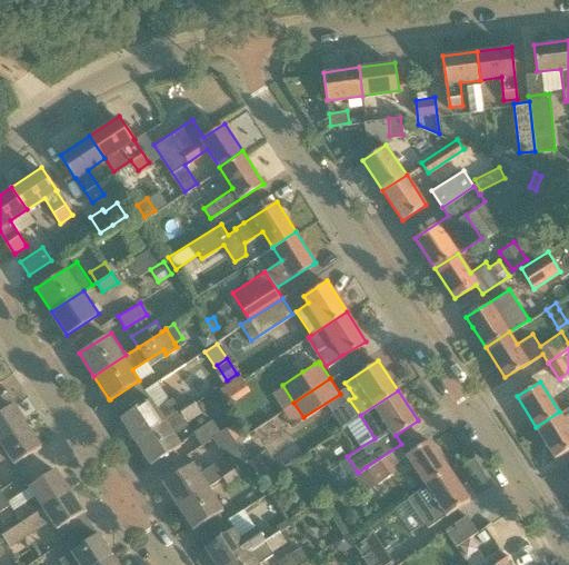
[(152,396),(120,417),(136,440),(168,420),(180,412),(171,398),(159,406),(152,396)]
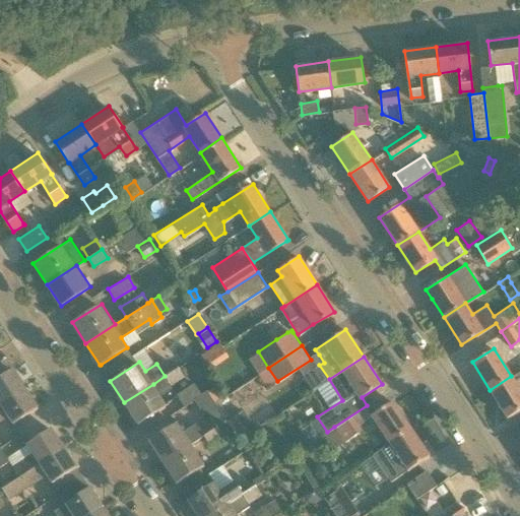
[(179,368),(165,376),(171,385),(184,376),(179,368)]
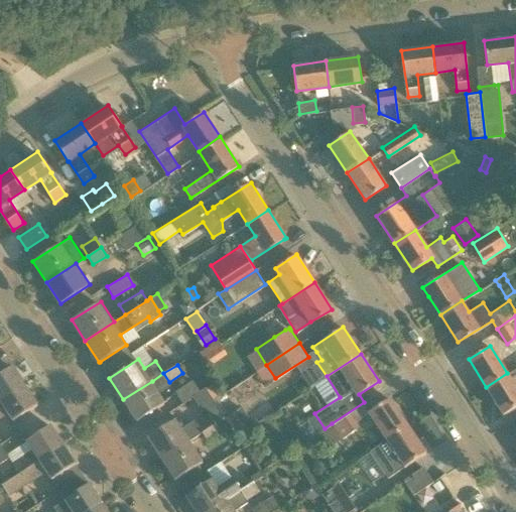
[(0,399),(24,384),(12,366),(0,373),(0,399)]
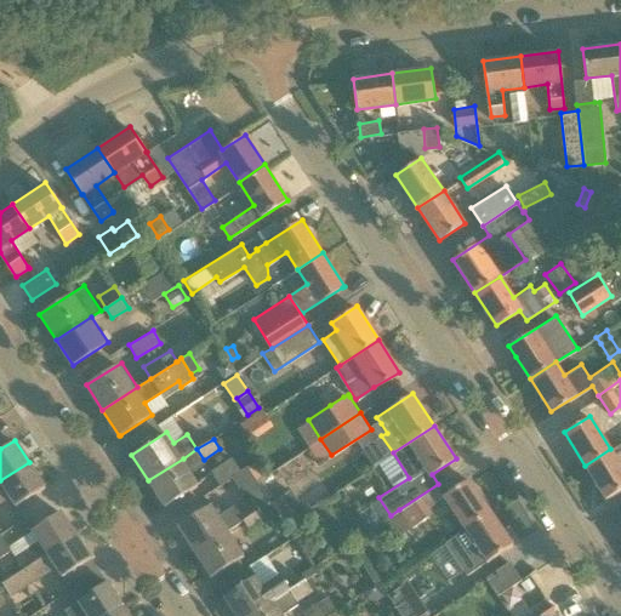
[(620,489),(620,466),(610,449),(585,466),(605,498),(620,489)]
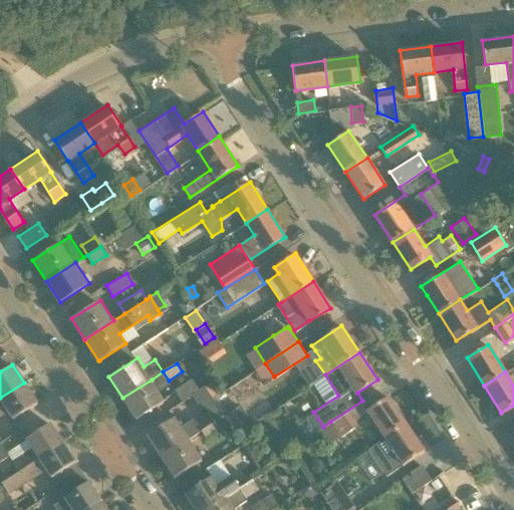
[(182,401),(199,390),(192,377),(175,389),(182,401)]
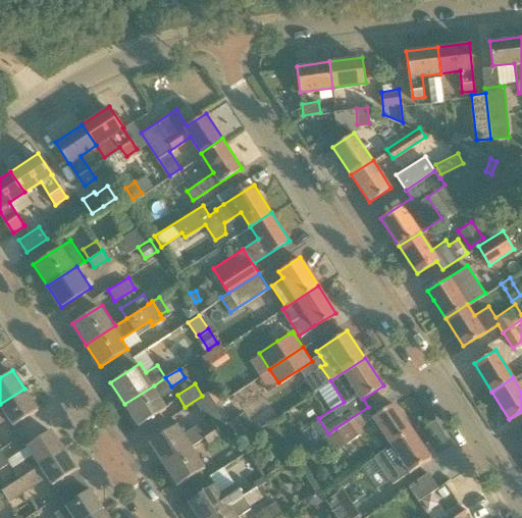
[(154,385),(124,404),(139,425),(167,407),(154,385)]
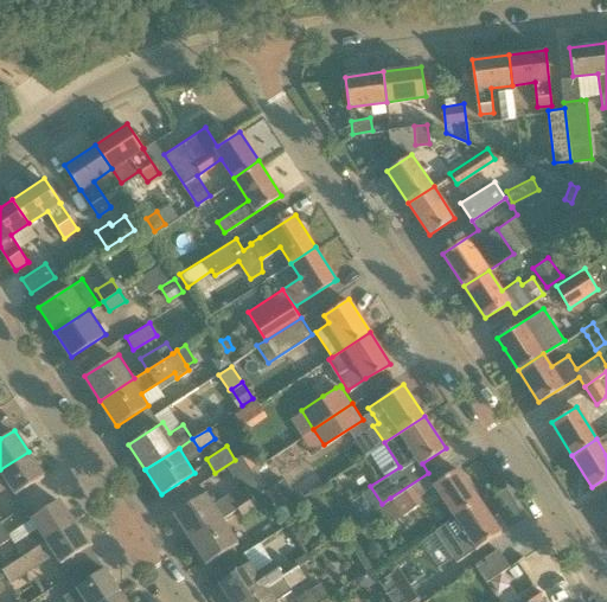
[(250,450),(242,455),(251,469),(259,465),(250,450)]
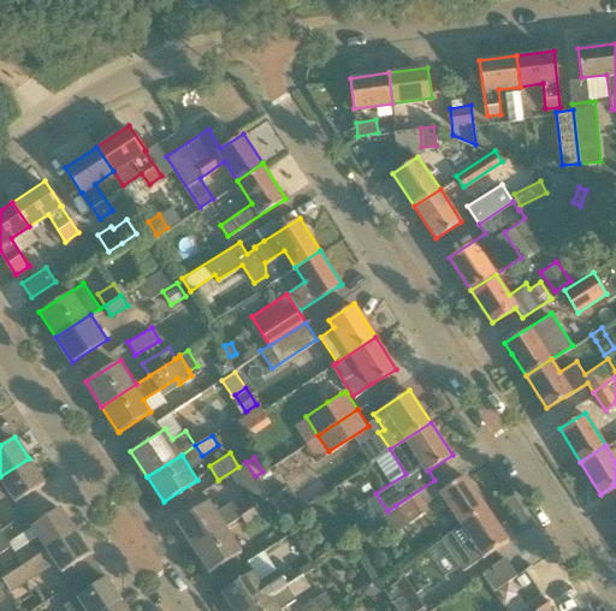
[(0,497),(10,492),(16,502),(45,482),(29,458),(0,476),(0,497)]
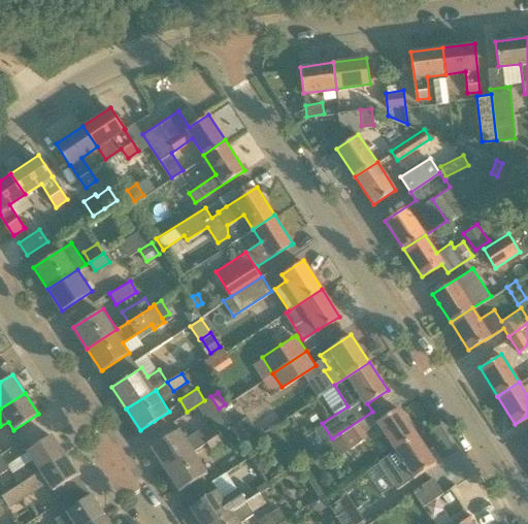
[(417,434),(398,406),(377,421),(396,448),(417,434)]
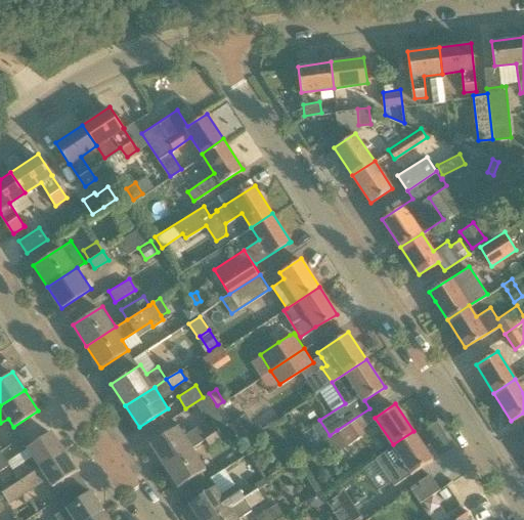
[(206,439),(219,430),(229,424),(228,423),(218,407),(209,414),(213,420),(200,428),(198,426),(185,434),(179,425),(149,443),(165,466),(193,447),(206,439)]
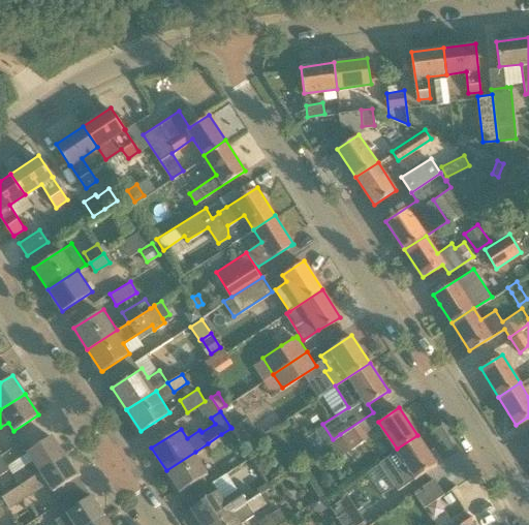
[(373,412),(340,434),(349,449),(369,436),(365,432),(378,422),(373,412)]
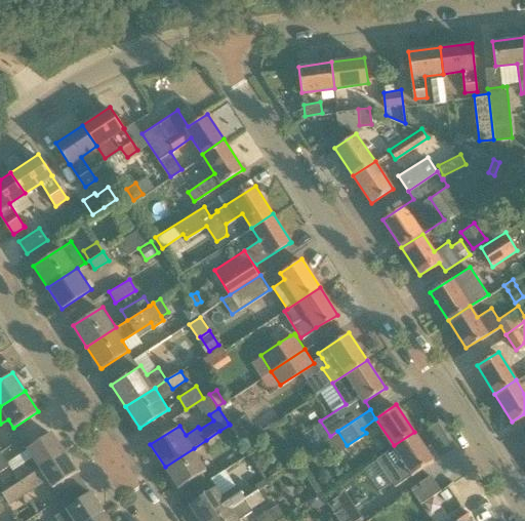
[(320,421),(312,426),(322,441),(324,440),(330,436),(320,421)]
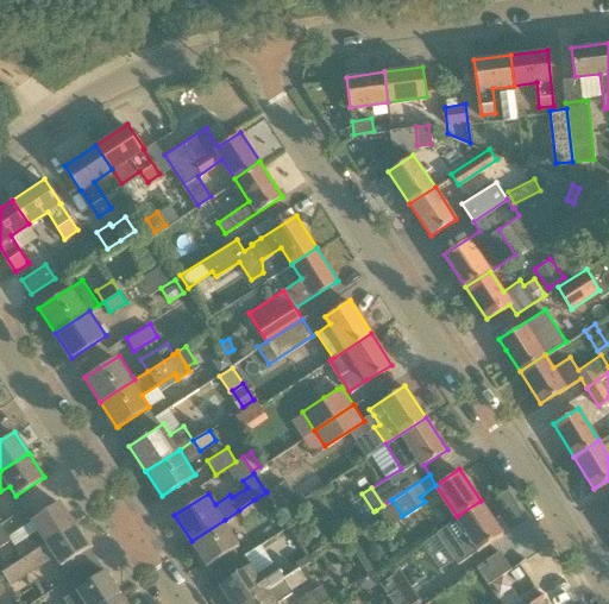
[(300,501),(294,492),(276,505),(281,514),(292,505),(300,501)]
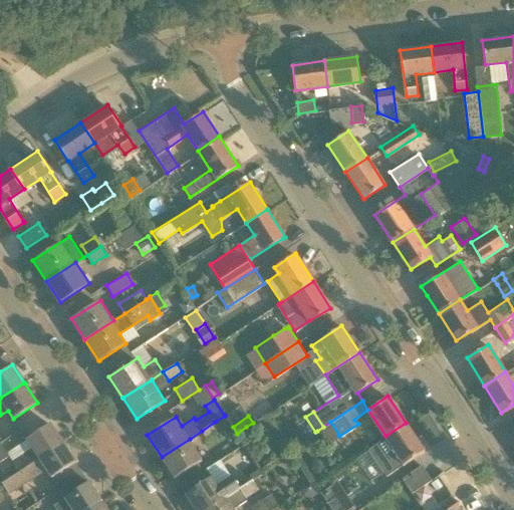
[(215,422),(202,431),(207,439),(221,430),(215,422)]
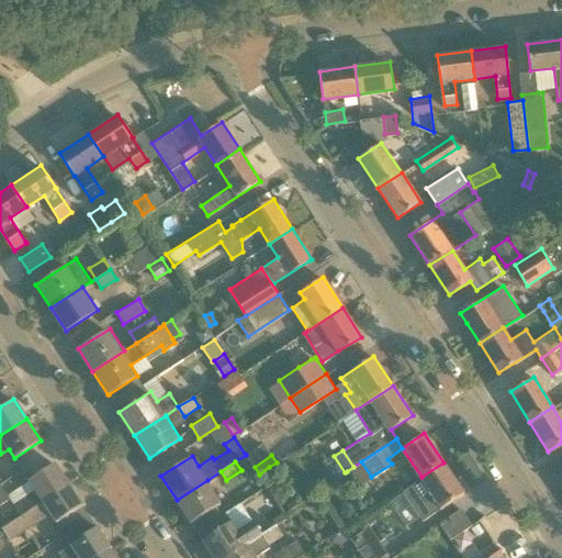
[(0,512),(0,515),(6,524),(68,482),(55,462),(29,480),(35,490),(0,512)]
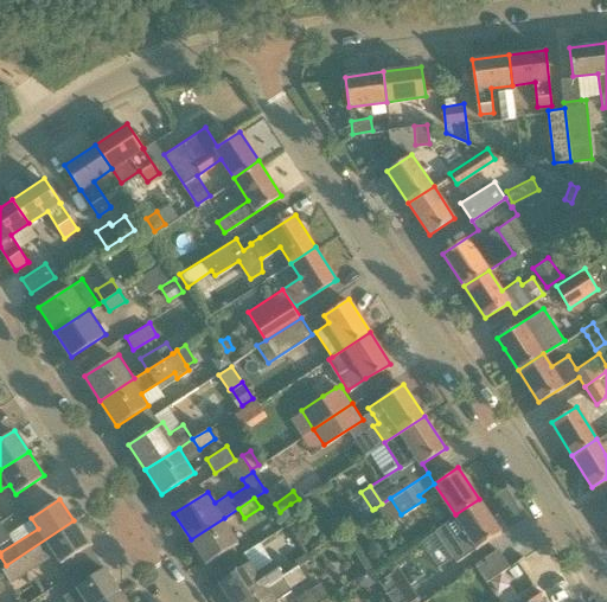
[(502,531),(479,499),(455,514),(434,529),(457,561),(502,531)]
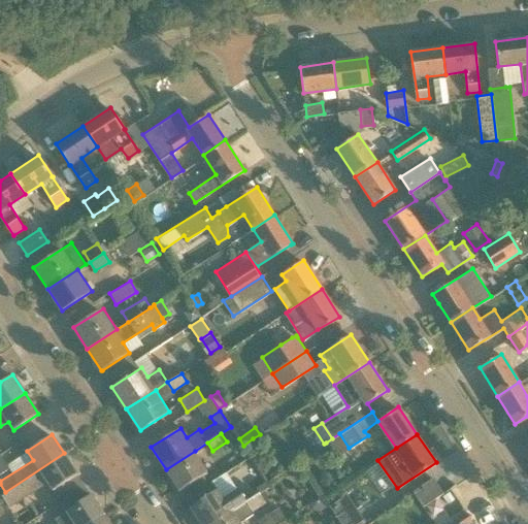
[(195,451),(166,469),(179,490),(208,471),(195,451)]
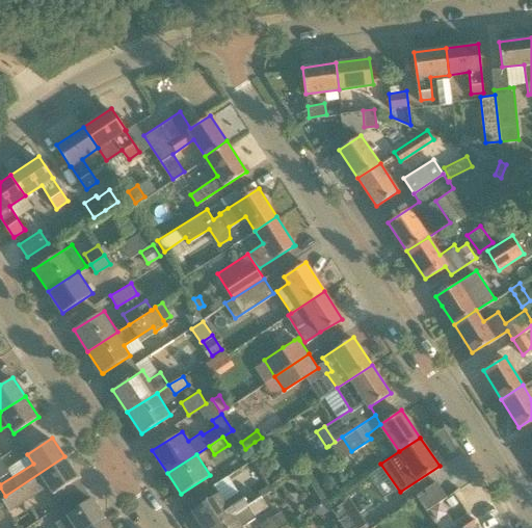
[(0,476),(9,471),(1,457),(0,456),(0,455),(0,476)]
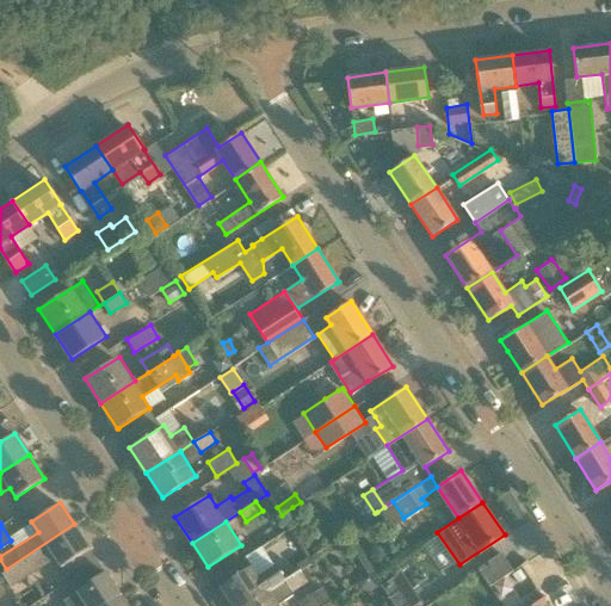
[(61,567),(90,548),(74,524),(6,569),(16,581),(54,556),(61,567)]
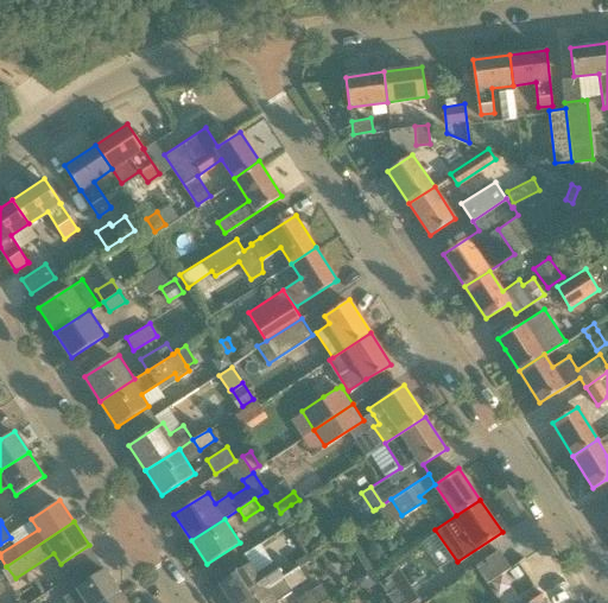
[(235,572),(219,583),(232,602),(245,602),(284,578),(274,563),(273,564),(260,543),(228,563),(235,572)]
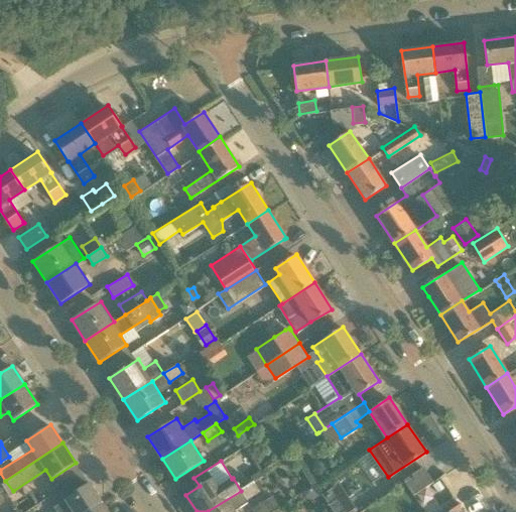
[(433,481),(423,466),(403,479),(414,494),(433,481)]
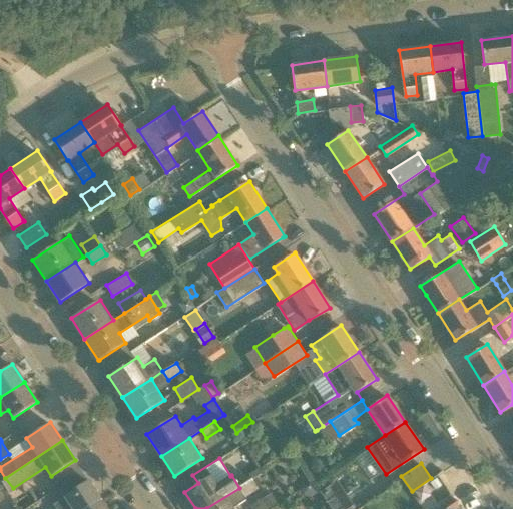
[(438,475),(432,479),(436,485),(441,481),(438,475)]
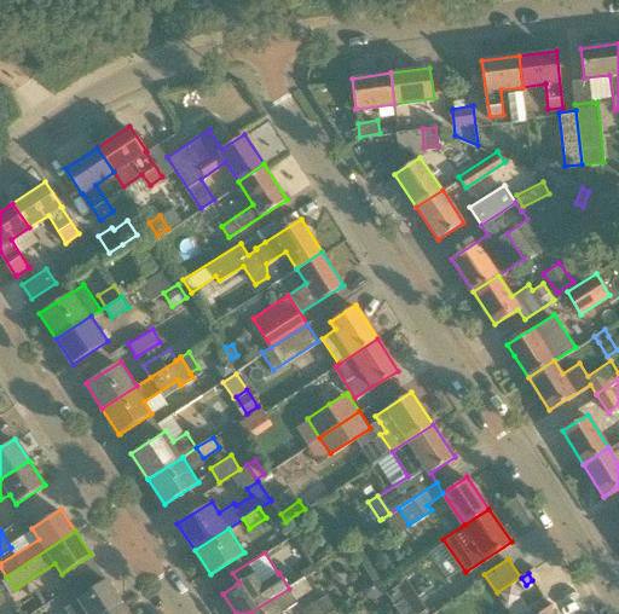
[(284,613),(283,610),(298,601),(295,598),(312,588),(306,578),(289,589),(249,613),(284,613)]
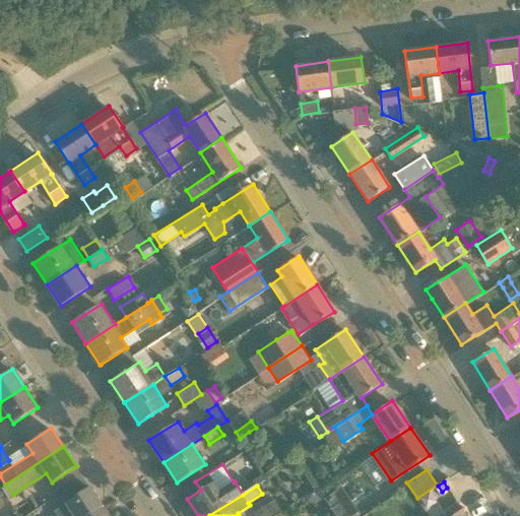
[(86,515),(103,506),(89,487),(54,510),(58,515),(86,515)]
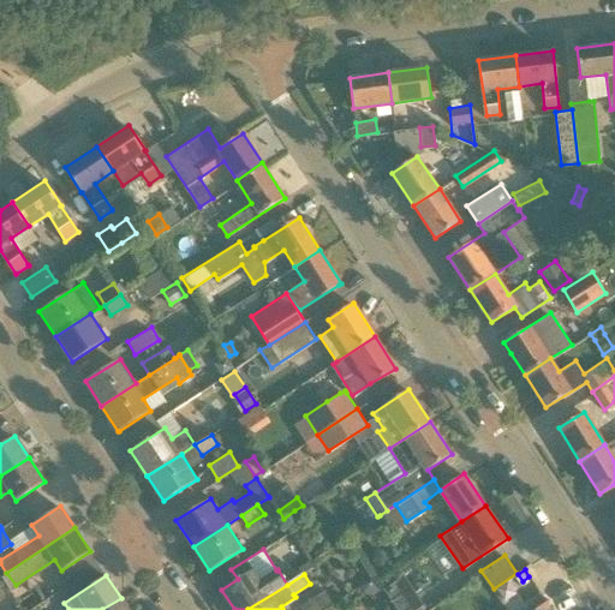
[(418,609),(425,605),(405,575),(386,588),(399,609),(418,609)]
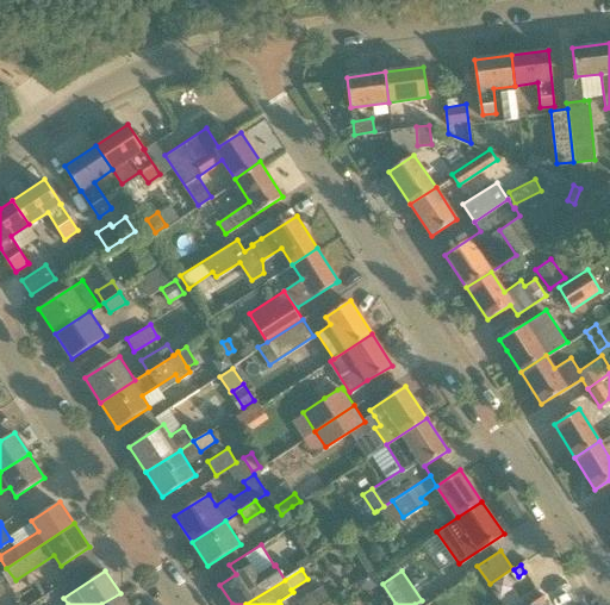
[(300,604),(318,604),(331,598),(323,585),(298,600),(300,604)]
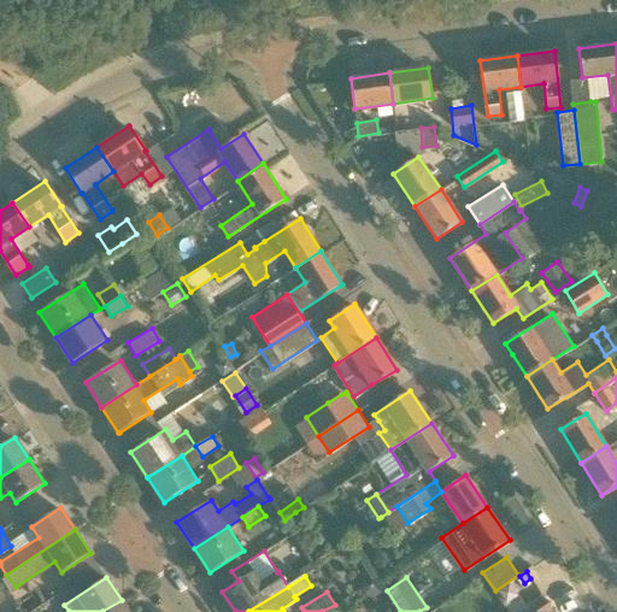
[(544,595),(527,607),(529,611),(554,611),(553,610),(545,596),(544,595)]
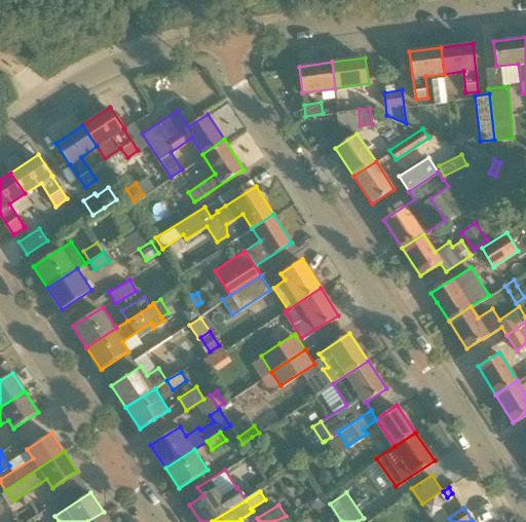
[(110,521),(104,512),(87,521),(110,521)]
